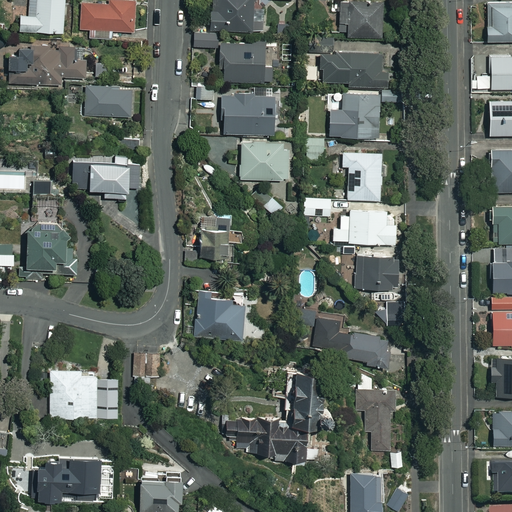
[(64,0),(29,0),(30,16),(19,16),(19,34),(65,34),(64,0)]
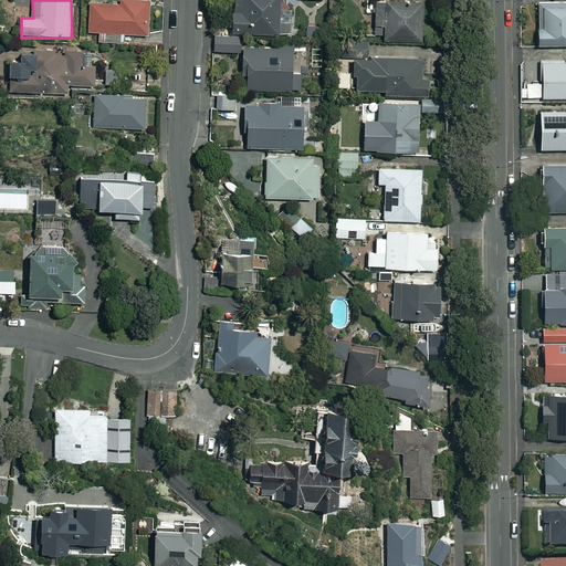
[(147,0),(118,0),(118,2),(88,3),(90,34),(100,34),(100,44),(124,43),(124,35),(148,34),(147,0)]
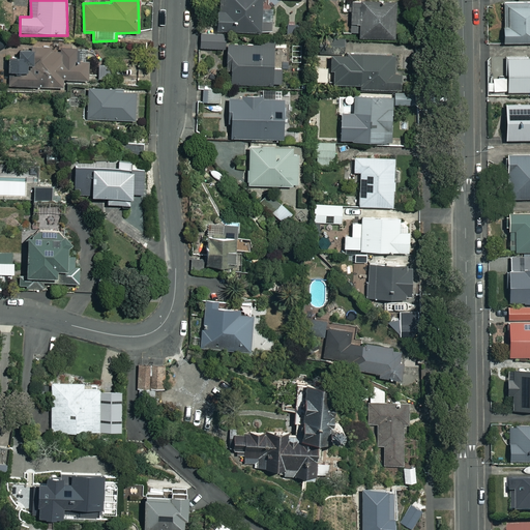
[(262,21),(261,0),(218,0),(218,16),(215,16),(215,28),(219,28),(219,33),(272,32),(272,21),(262,21)]
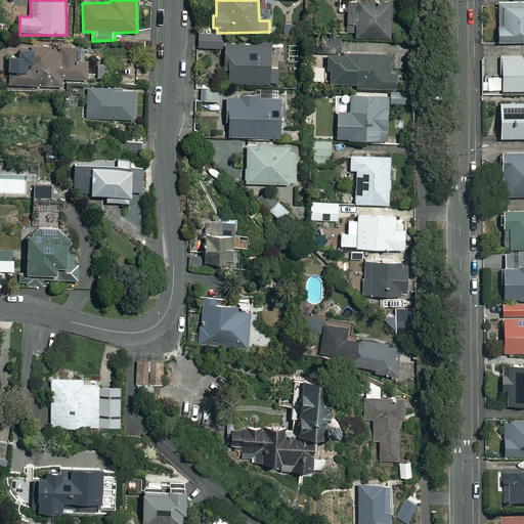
[(523,1),(498,2),(498,43),(523,42),(523,1)]
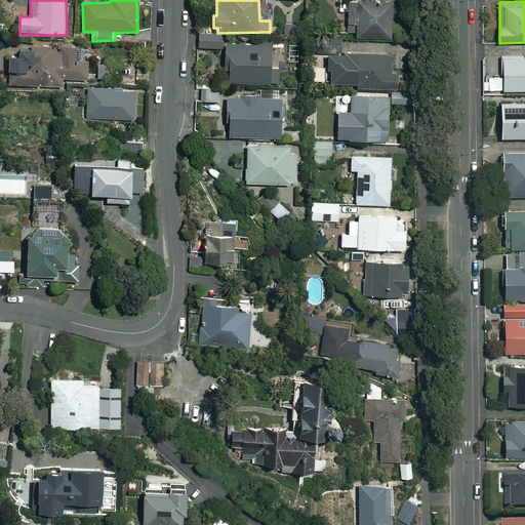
[(391,2),(348,3),(348,34),(356,34),(356,39),(392,38),(391,2)]
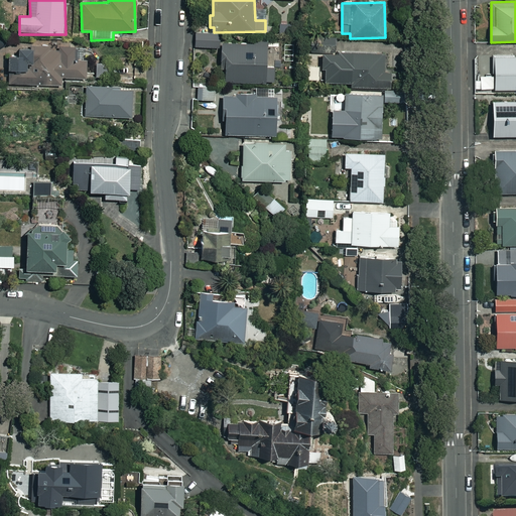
[(219,34),(196,34),(196,48),(219,47),(219,34)]
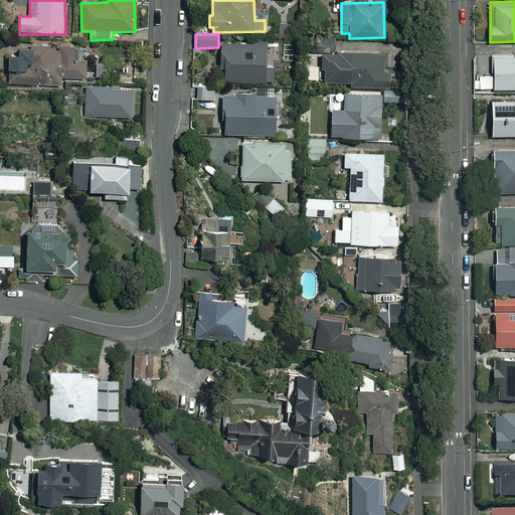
[(356,41),(340,41),(340,55),(322,55),(322,70),(324,70),(324,82),(350,82),(350,88),(386,87),(386,54),(356,54),(356,41)]
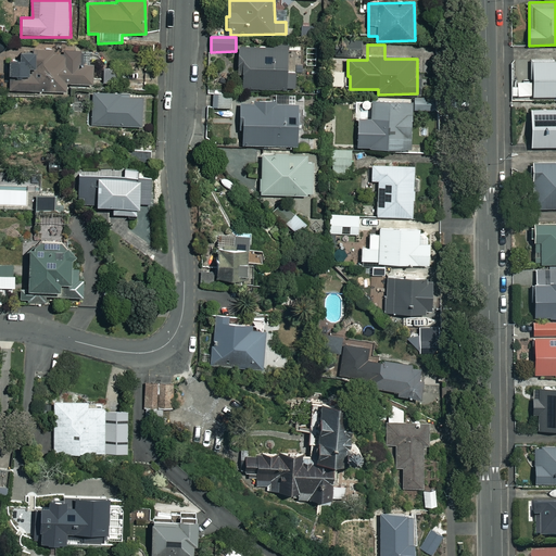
[(289,46),(238,47),(239,75),(242,74),(243,90),(295,88),(295,74),(290,74),(289,46)]
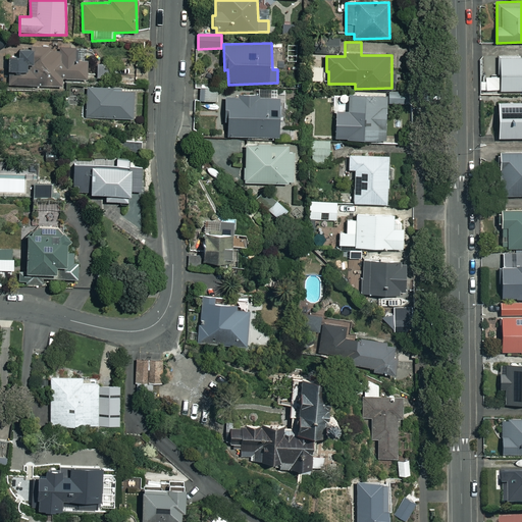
[(97,79),(112,79),(112,68),(117,68),(116,46),(97,46),(97,79)]
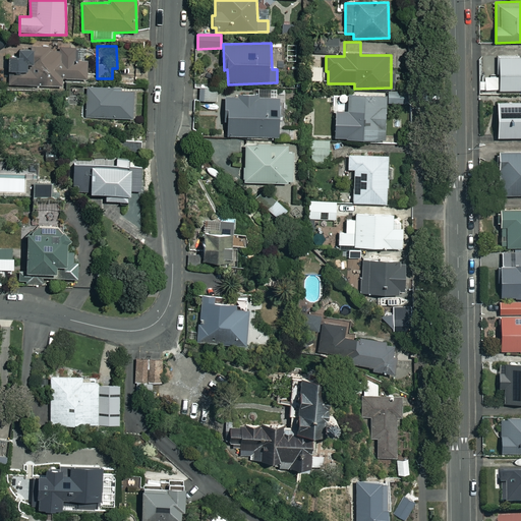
[(16,57),(8,58),(9,88),(63,87),(63,79),(88,78),(87,60),(75,60),(74,49),(16,50),(16,57)]
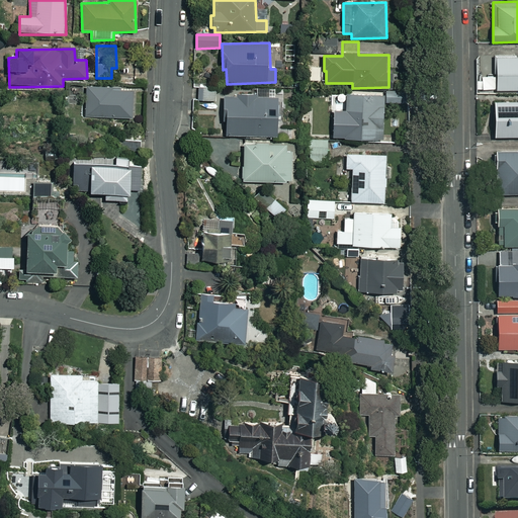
[(497,77),(483,77),(483,80),(478,80),(478,91),(517,90),(517,58),(497,59),(497,77)]
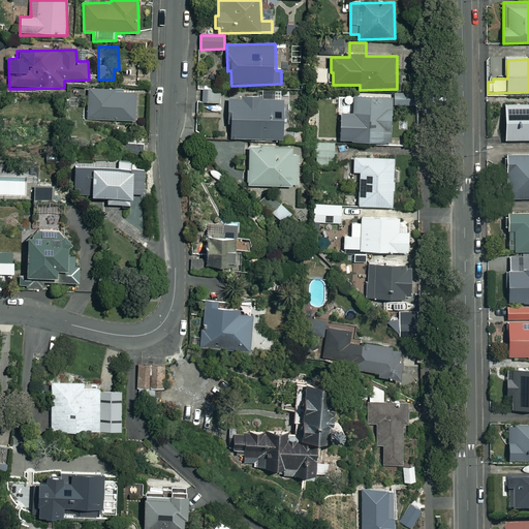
[(330,73),(327,73),(327,68),(312,68),(312,83),(330,83),(330,73)]
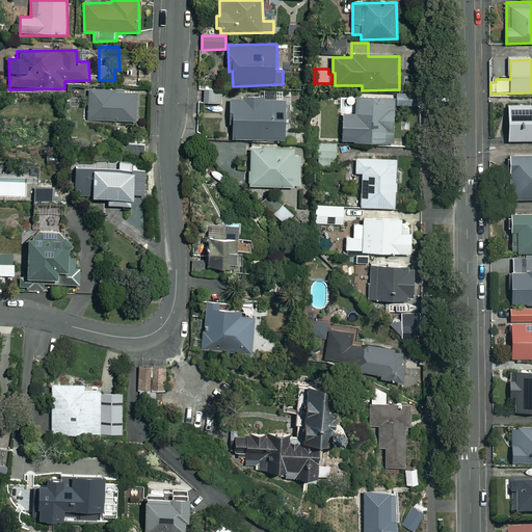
[(124,94),(124,88),(88,88),(89,121),(136,121),(136,94),(124,94)]
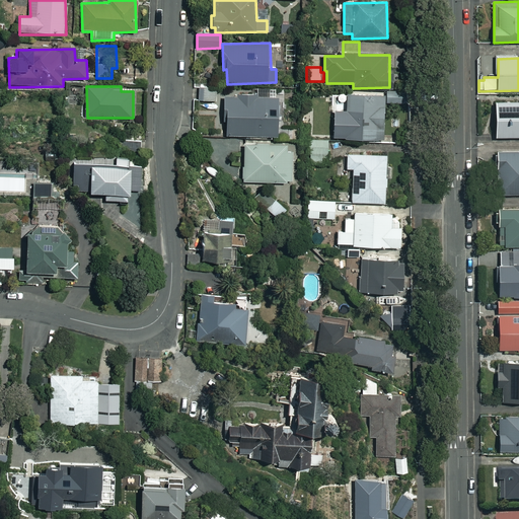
[(216,89),(199,89),(199,101),(216,101),(216,89)]
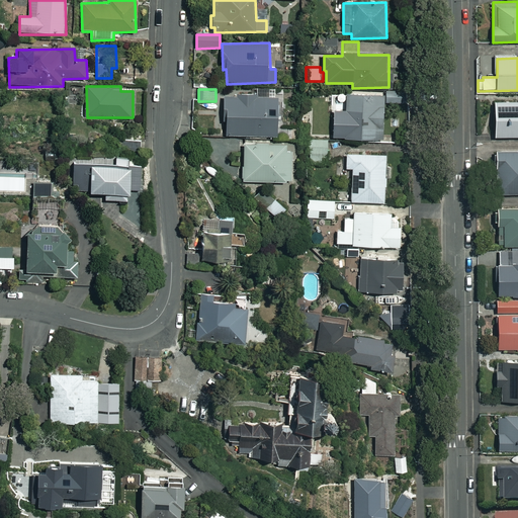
[(239,92),(239,96),(221,96),(222,122),(225,122),(225,137),(277,137),(277,96),(256,96),(256,91),(239,92)]
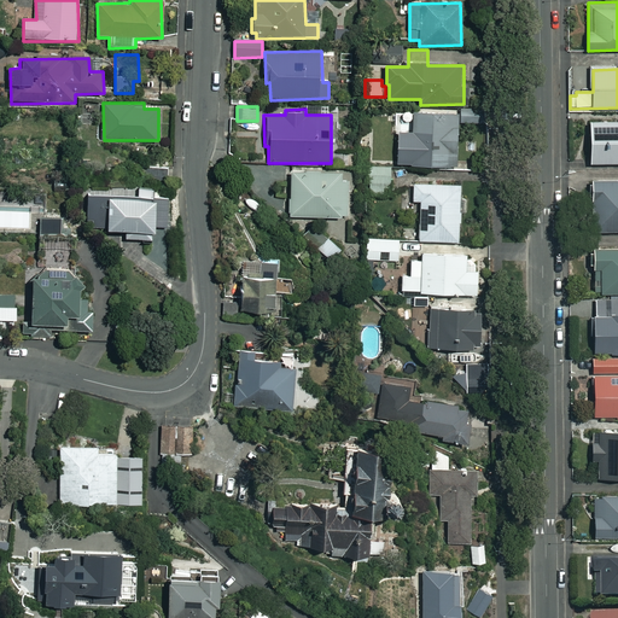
[(458,114),(414,112),(413,134),(398,134),(397,165),(456,167),(458,114)]
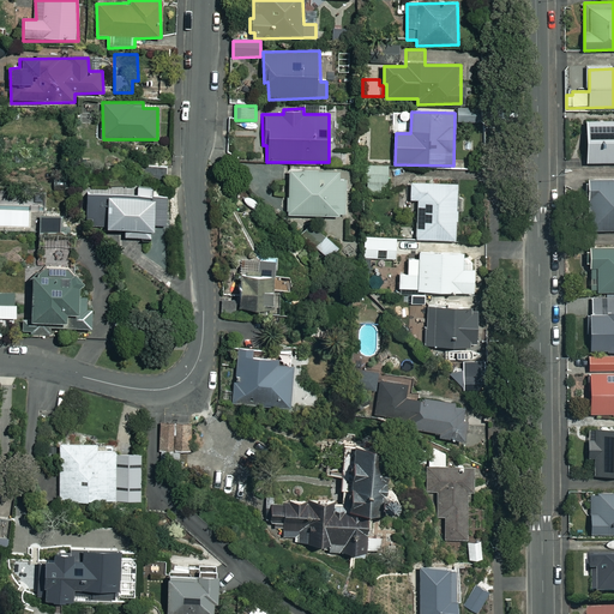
[(613,120),(585,121),(587,166),(613,164),(613,120)]
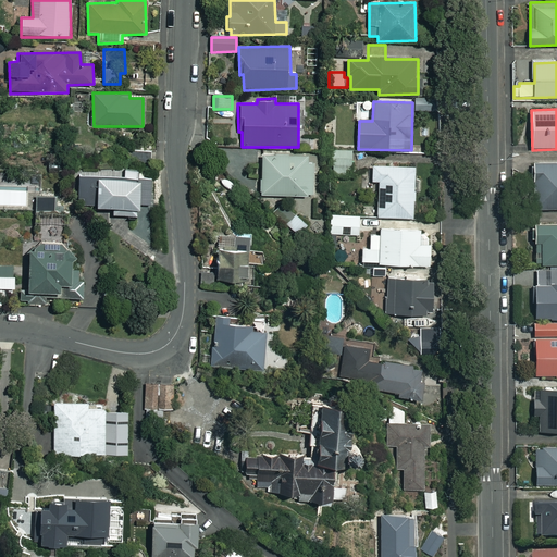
[(336,116),(330,116),(330,121),(325,121),(325,134),(336,134),(336,116)]
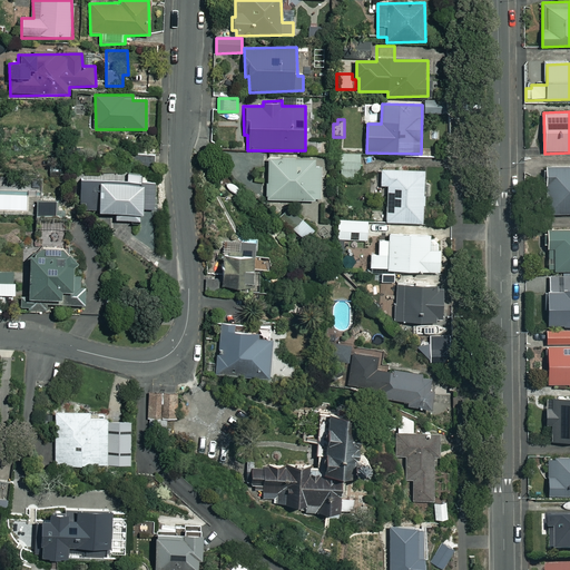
[(360,154),(338,154),(338,180),(360,182),(360,154)]
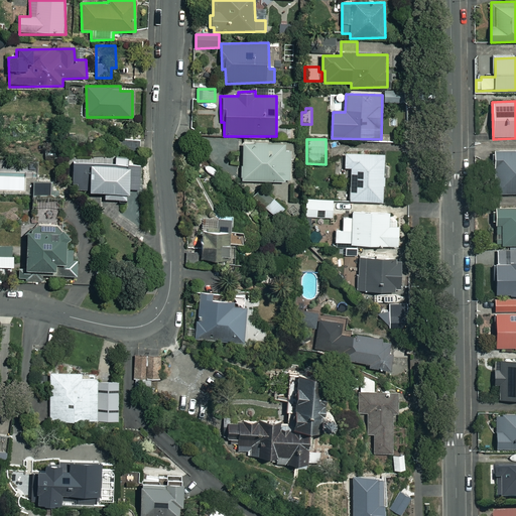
[(292,143),(242,143),(242,181),(291,181),(292,143)]
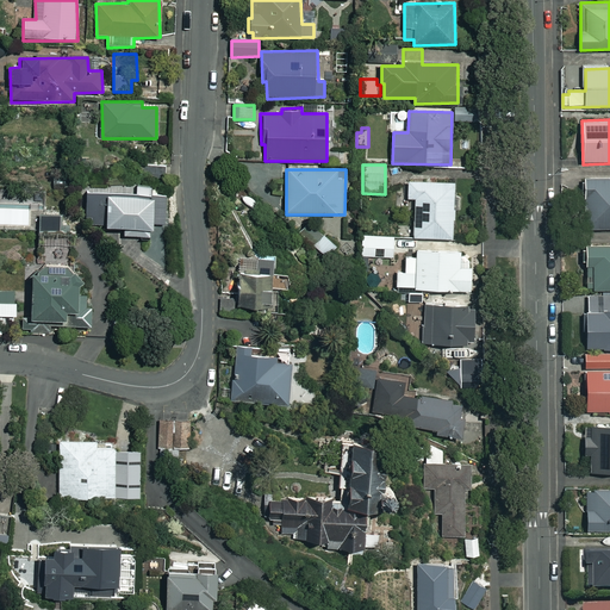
[(609,180),(584,181),(585,231),(609,230),(609,180)]
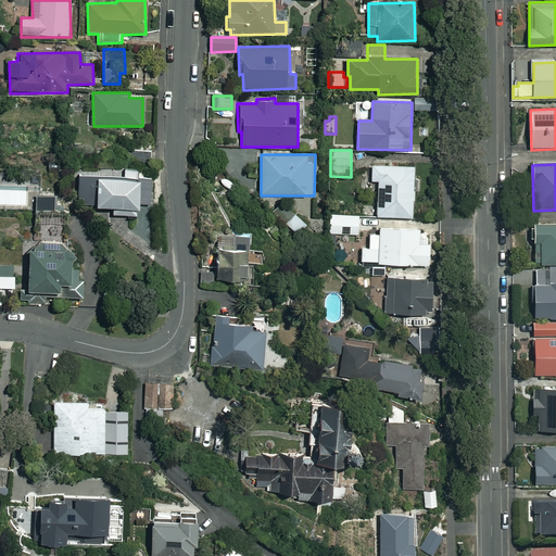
[(414,166),(371,165),(371,181),(378,181),(377,217),(413,218),(414,166)]
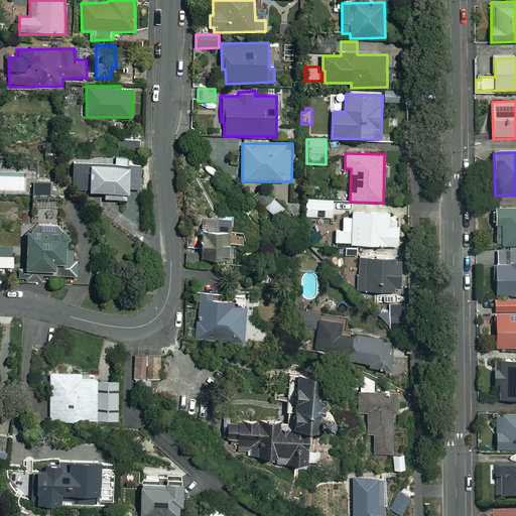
[(140,165),(128,165),(129,157),(116,157),(116,165),(74,164),(74,192),(105,192),(105,200),(128,201),(128,194),(140,194),(140,165)]
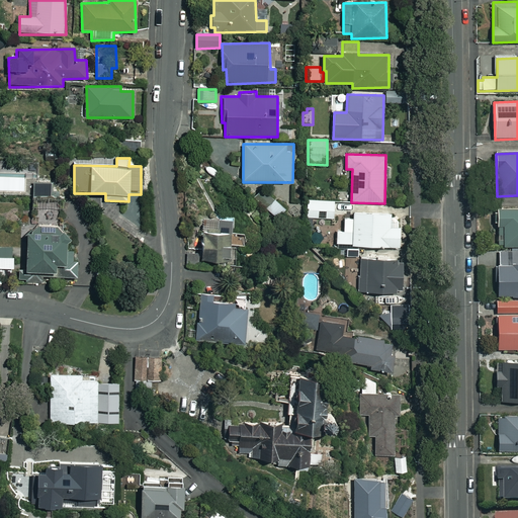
[(51,183),(33,183),(33,196),(51,196),(51,183)]
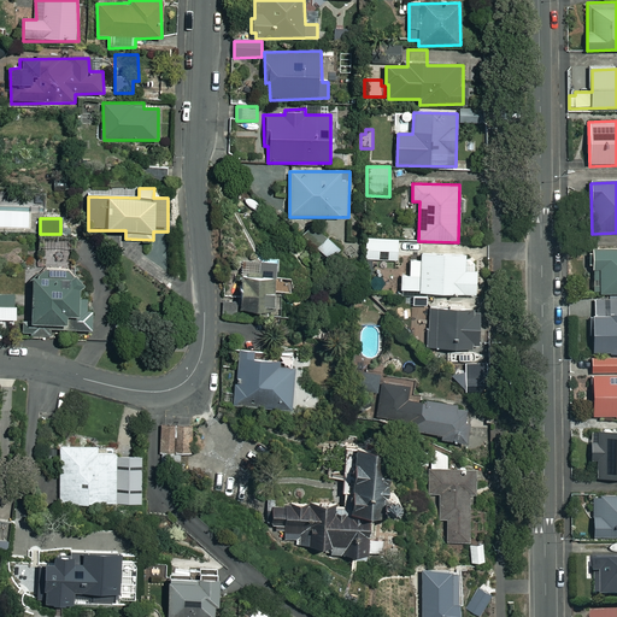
[(341,250),(328,236),(318,247),(331,260),(341,250)]
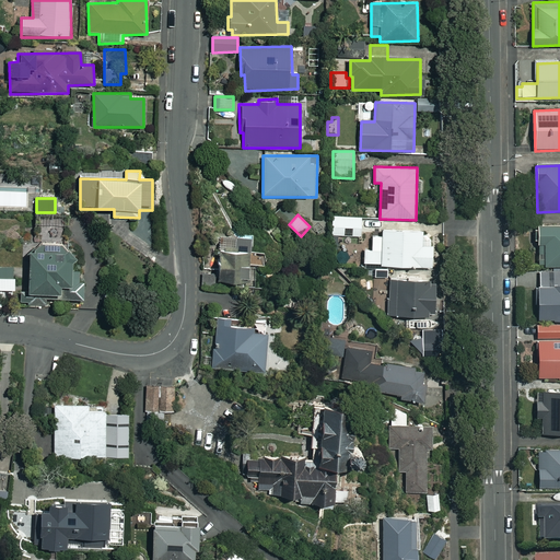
[(362,217),(330,217),(330,236),(362,236),(362,217)]
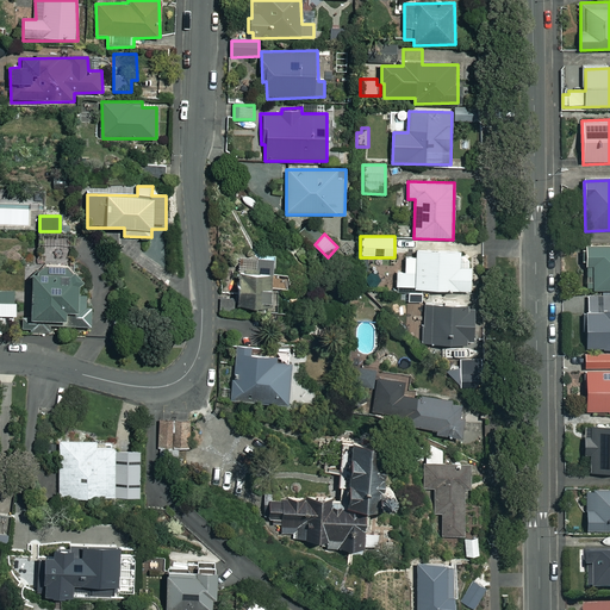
[(609,244),(586,246),(587,290),(609,288),(609,244)]
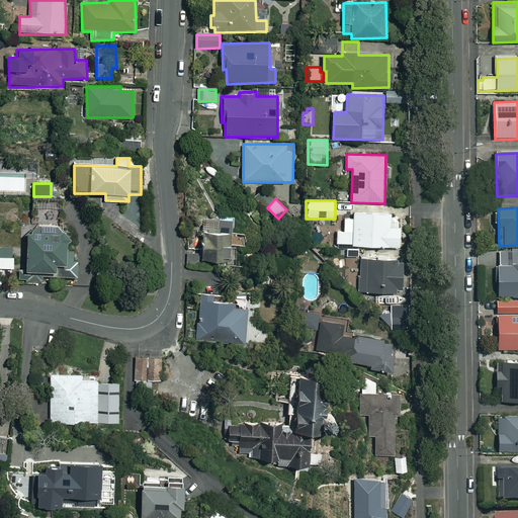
[(353,217),(353,220),(344,219),(344,235),(337,235),(337,248),(404,248),(404,230),(390,230),(390,217),(353,217)]
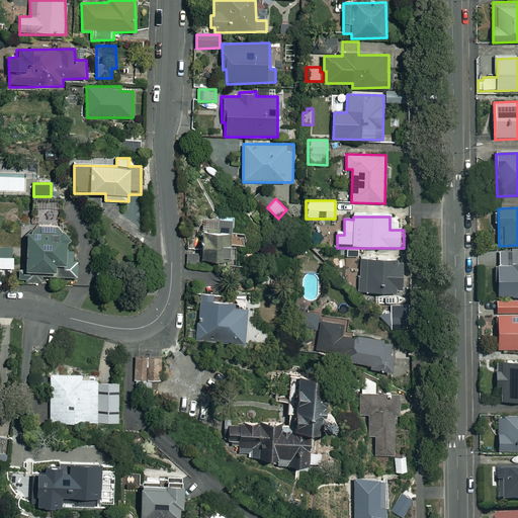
[(232,221),(203,219),(201,261),(245,263),(247,234),(231,233),(232,221)]
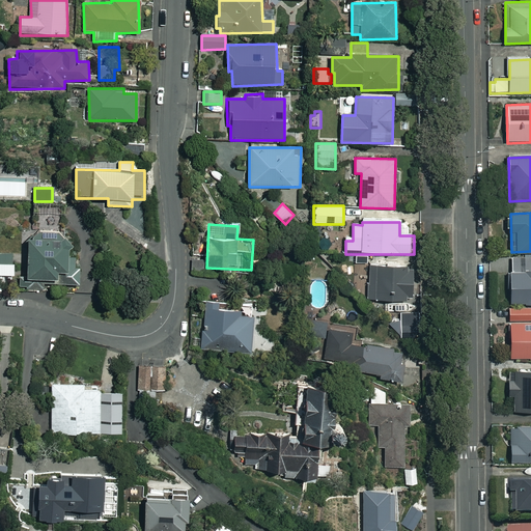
[(53,284),(79,285),(79,262),(67,262),(68,233),(28,232),(27,279),(53,279),(53,284)]
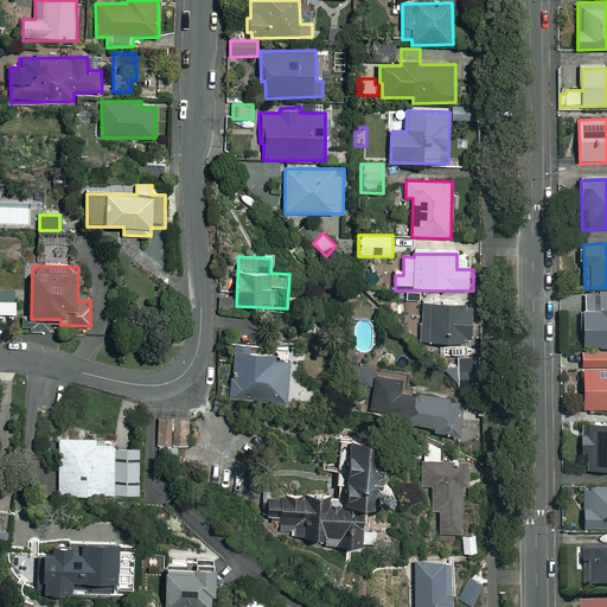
[(0,332),(2,333),(4,315),(16,315),(17,300),(23,300),(23,289),(0,288),(0,332)]
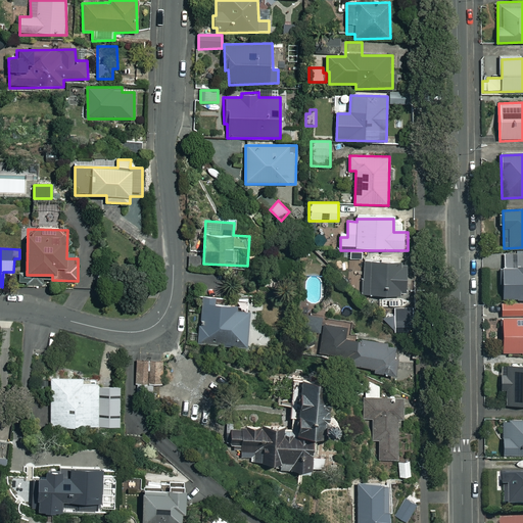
[(509,251),(509,253),(504,253),(505,266),(498,266),(500,300),(522,299),(522,252),(520,253),(520,251),(509,251)]
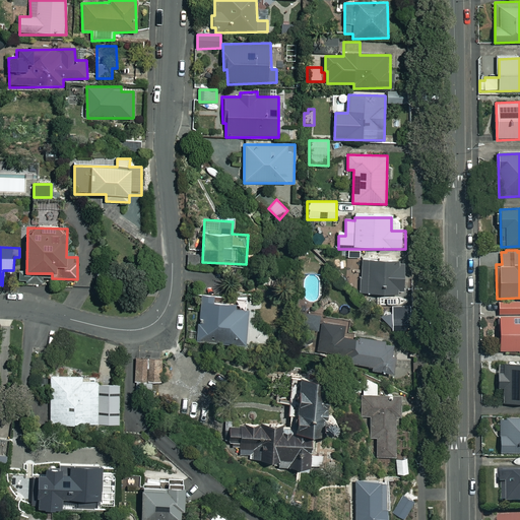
[(361,296),(398,297),(398,290),(404,290),(405,262),(361,261),(361,296)]
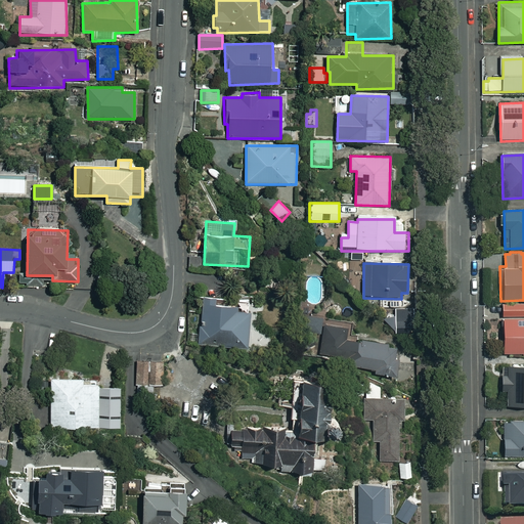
[(221,300),(203,299),(200,346),(247,349),(250,312),(235,311),(235,306),(221,305),(221,300)]
